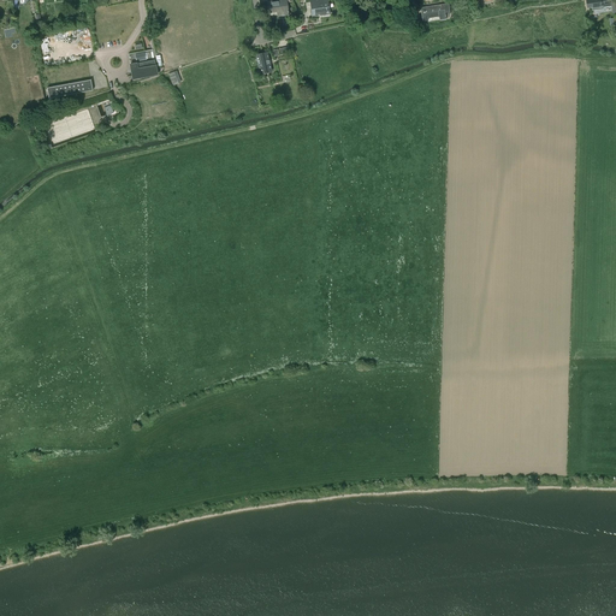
[(267,3),(270,12),(278,11),(278,16),(289,15),(289,11),(288,11),(286,3),(290,3),(290,0),(282,0),(267,3)]
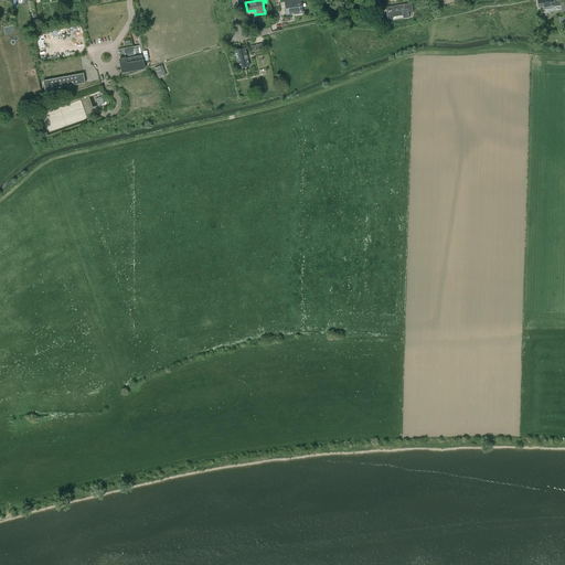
[(284,0),(286,14),(302,12),(300,2),(300,0),(297,0),(289,1),(289,0),(284,0)]
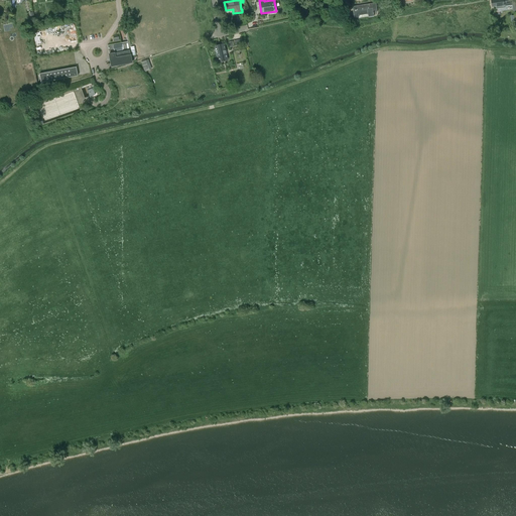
[(47,18),(43,2),(35,5),(39,20),(47,18)]
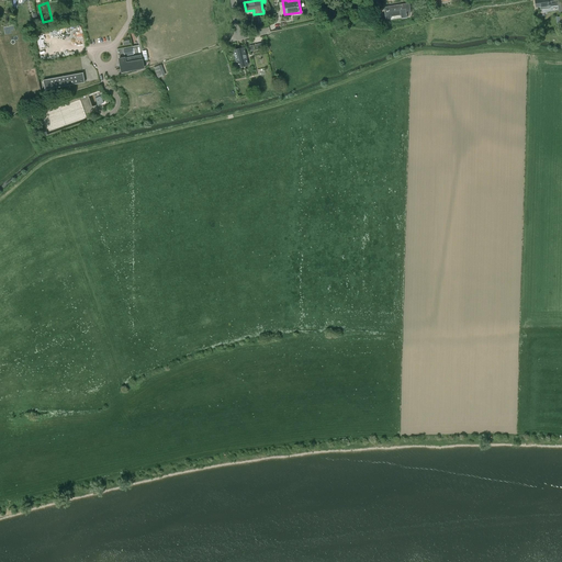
[(406,13),(411,13),(409,3),(383,7),(385,20),(391,19),(390,15),(400,14),(401,19),(407,18),(406,15),(407,15),(406,13)]
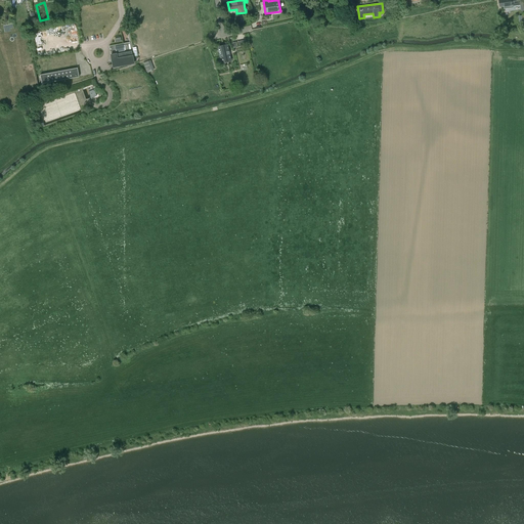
[(111,55),(113,68),(134,63),(132,56),(132,51),(131,51),(130,42),(110,46),(111,55)]
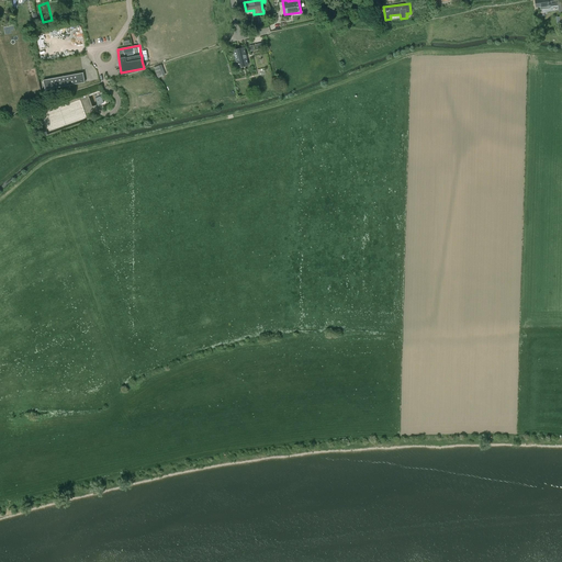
[(234,51),(238,67),(247,65),(244,48),(238,49),(234,51)]
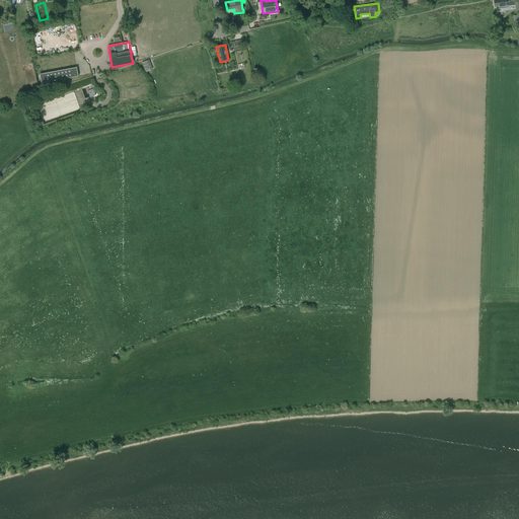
[(142,62),(146,72),(151,70),(147,60),(142,62)]
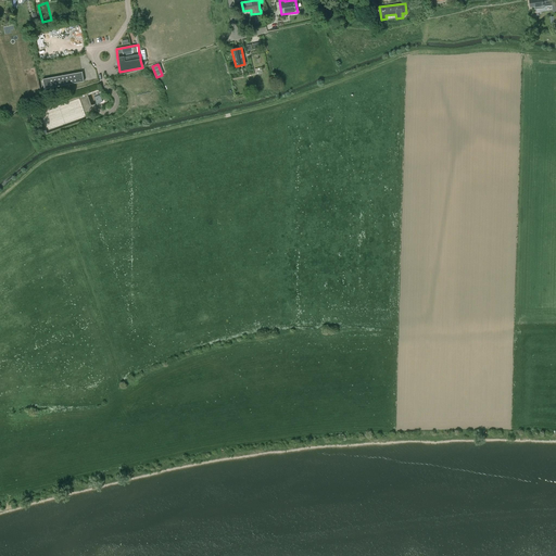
[(42,79),(45,89),(84,81),(81,72),(42,79)]
